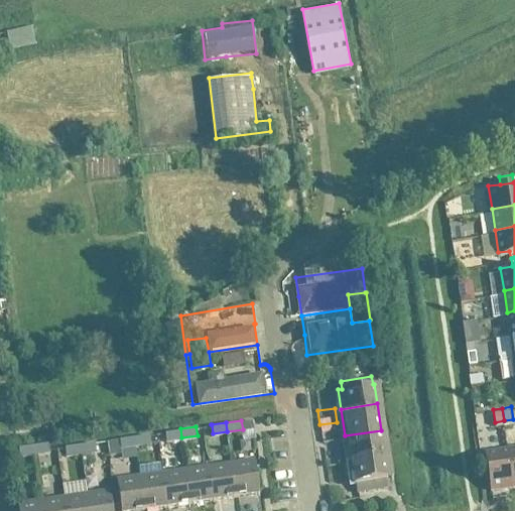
[(181,437),(180,428),(165,430),(167,439),(181,437)]
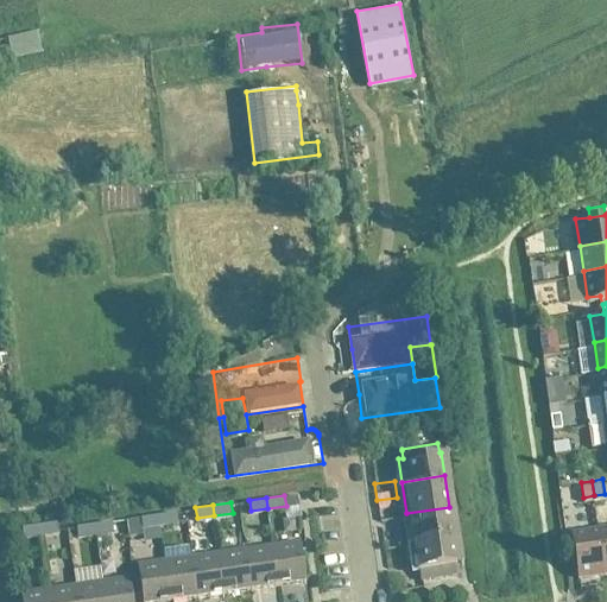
[(454,538),(449,507),(406,513),(411,544),(454,538)]
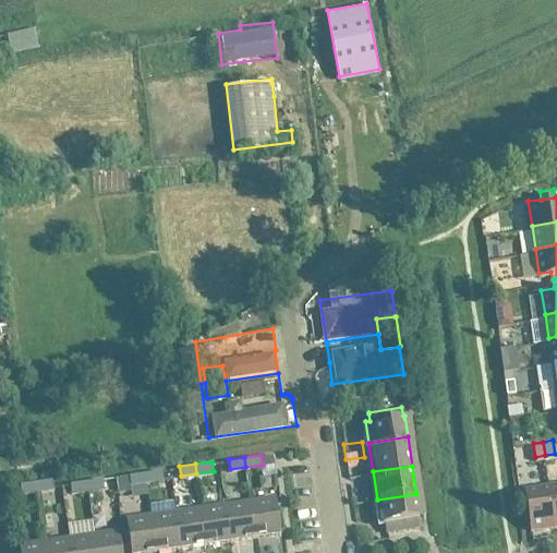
[(164,479),(162,468),(146,470),(148,481),(164,479)]
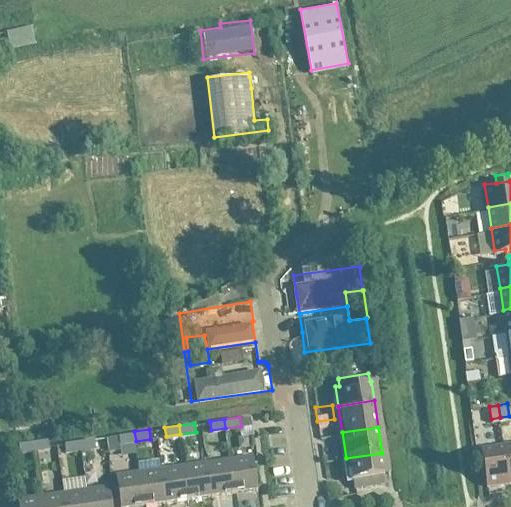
[(136,441),(134,431),(119,434),(121,443),(136,441)]
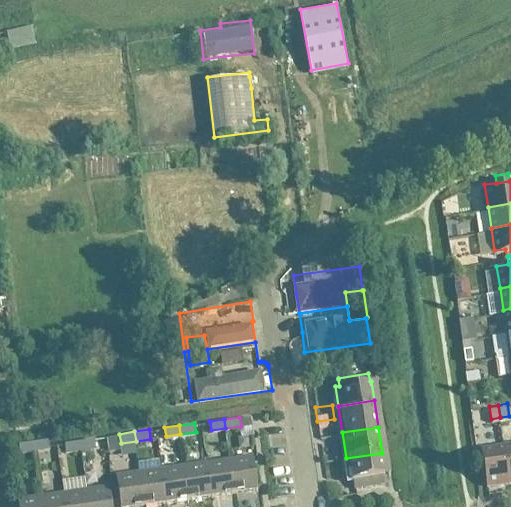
[(322,444),(339,441),(338,431),(321,433),(322,444)]
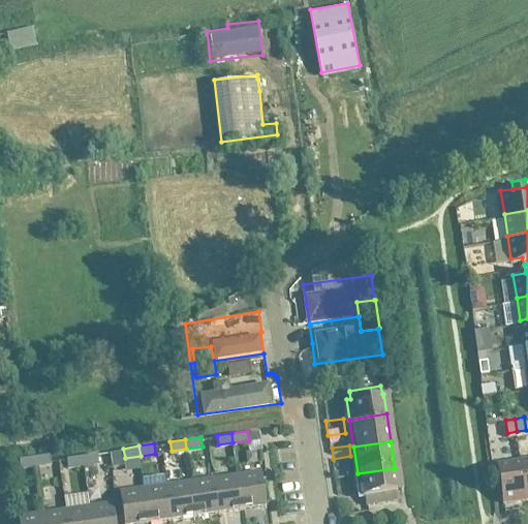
[(99,461),(98,452),(82,454),(84,463),(99,461)]
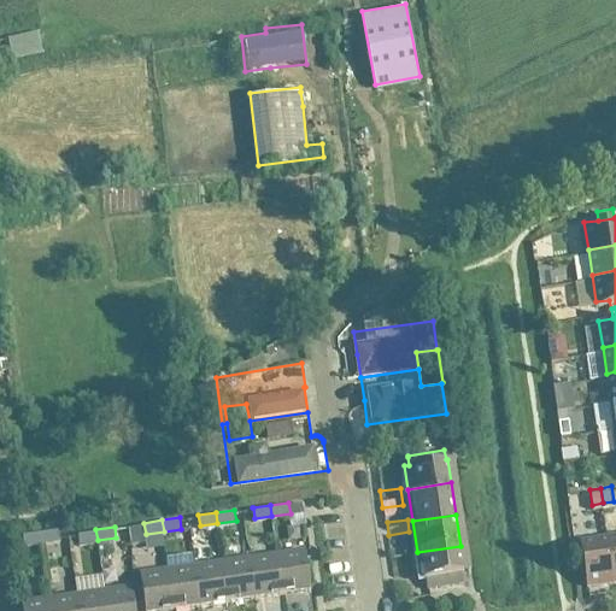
[(60,539),(59,529),(59,528),(41,530),(42,541),(60,539)]
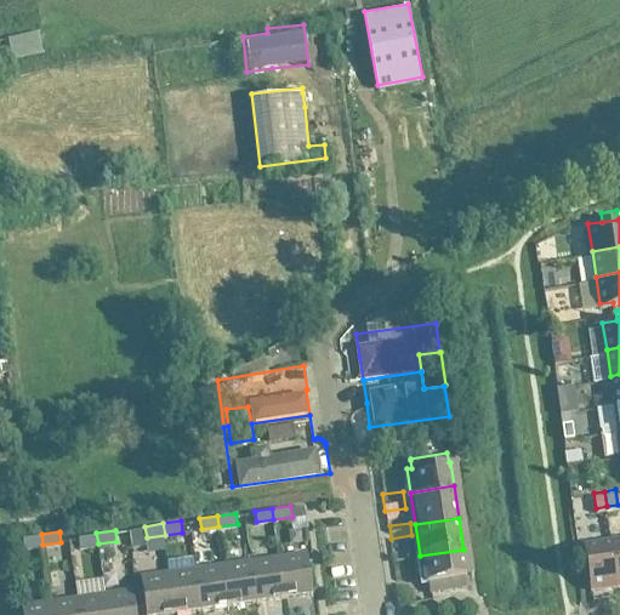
[(98,544),(96,533),(79,535),(80,546),(98,544)]
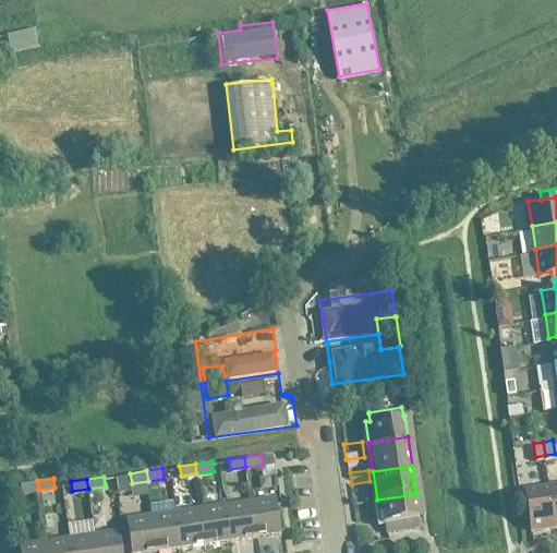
[(38,490),(37,480),(21,482),(22,492),(38,490)]
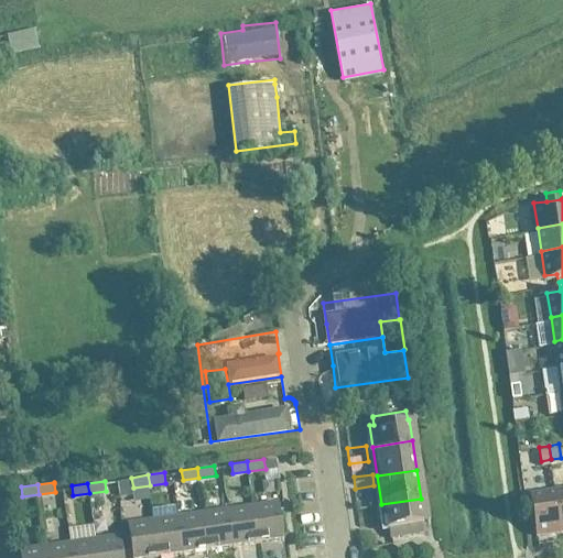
[(561,528),(555,487),(530,490),(537,532),(561,528)]
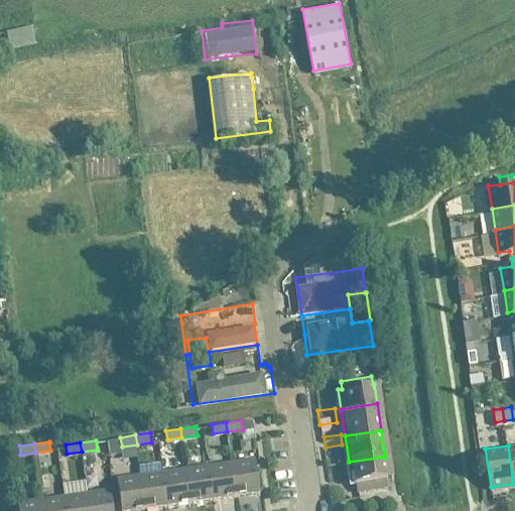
[(255,456),(231,460),(236,493),(260,490),(255,456)]
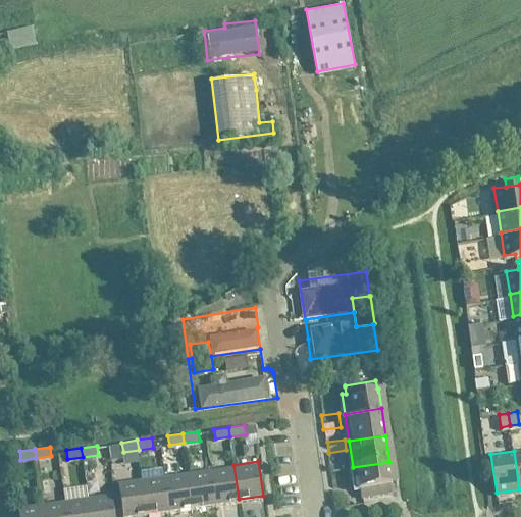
[(392,481),(389,462),(353,467),(356,487),(360,486),(361,495),(393,489),(392,481)]
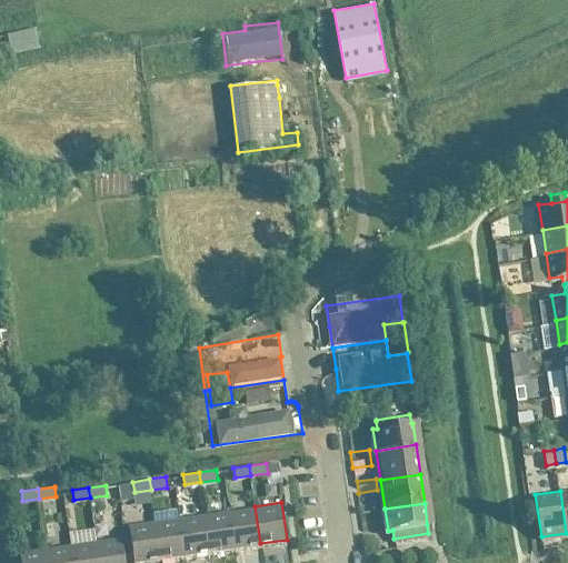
[(255,506),(230,510),(236,546),(260,543),(255,506)]
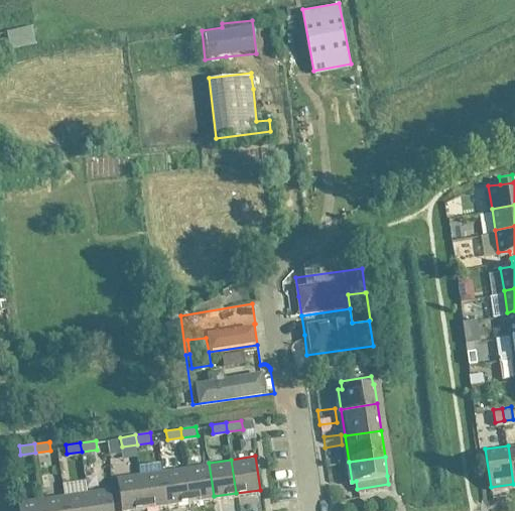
[(209,463),(185,466),(190,500),(214,496),(209,463)]
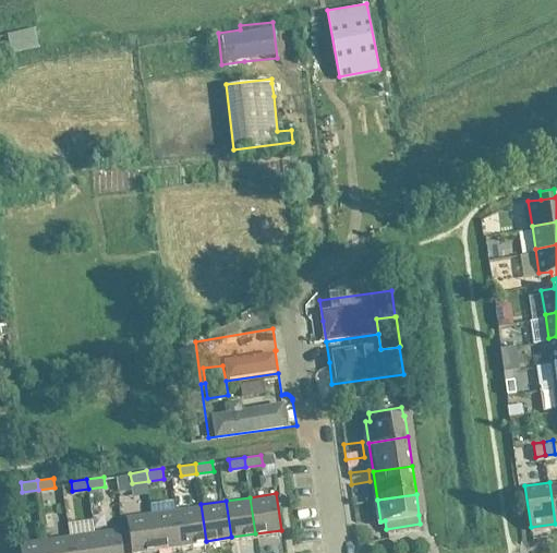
[(206,541),(201,504),(177,507),(182,544),(206,541)]
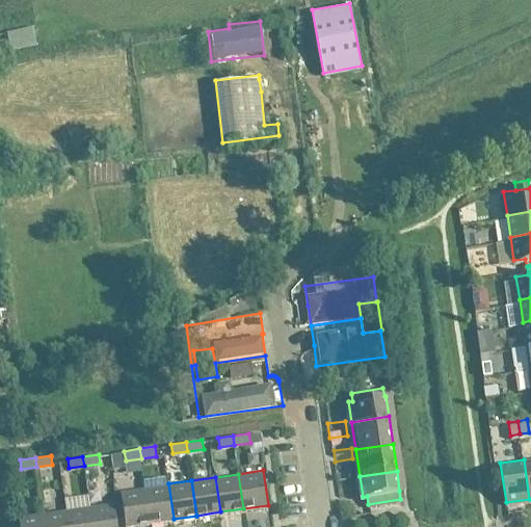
[(174,519),(168,483),(145,486),(150,522),(174,519)]
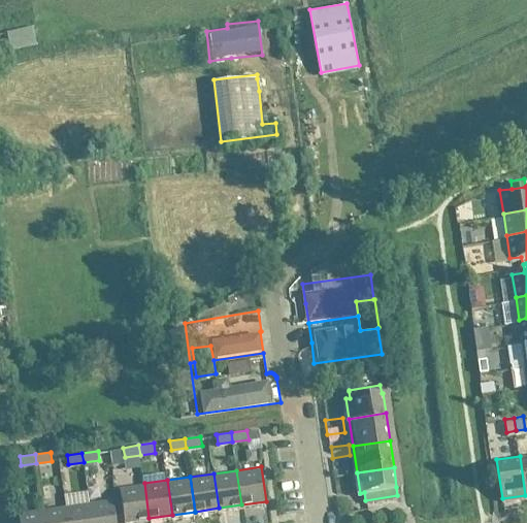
[(149,518),(144,483),(120,487),(125,521),(149,518)]
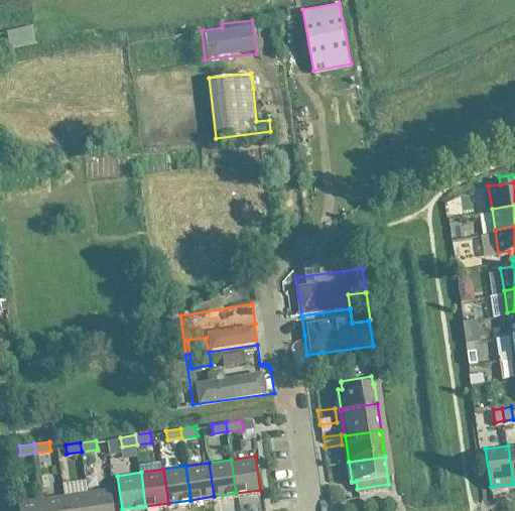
[(292,483),(276,484),(276,495),(292,494),(292,483)]
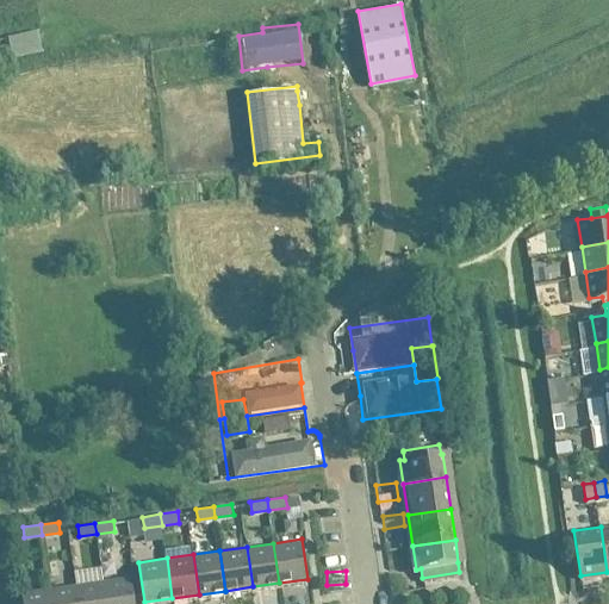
[(103,579),(106,603),(134,603),(130,576),(103,579)]
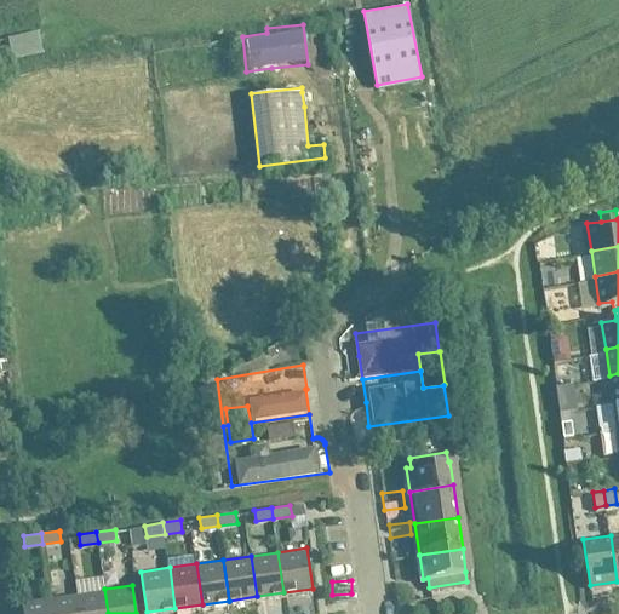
[(108,613),(104,589),(78,592),(80,613),(108,613)]
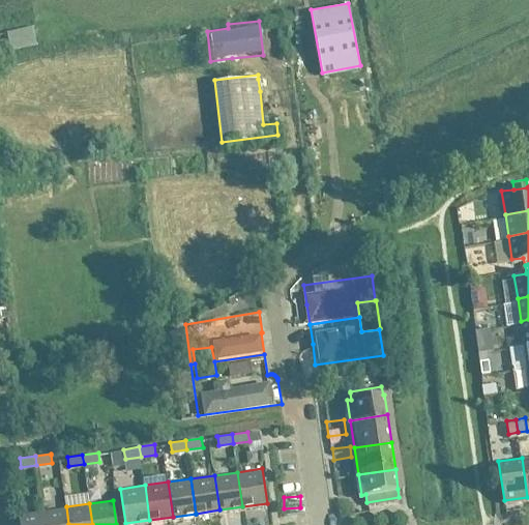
[(68,524),(66,506),(42,509),(45,524),(68,524)]
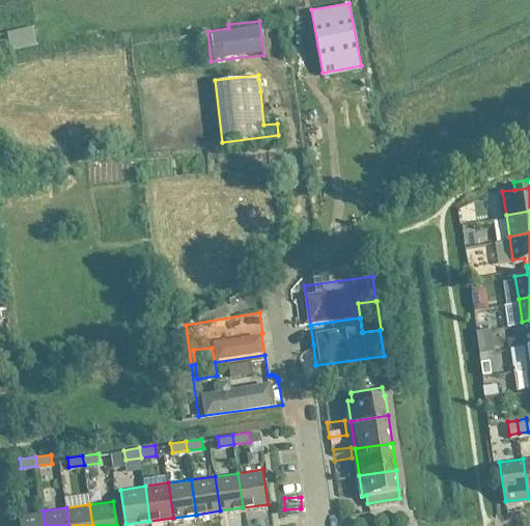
[(45,525),(43,510),(19,515),(20,525),(45,525)]
